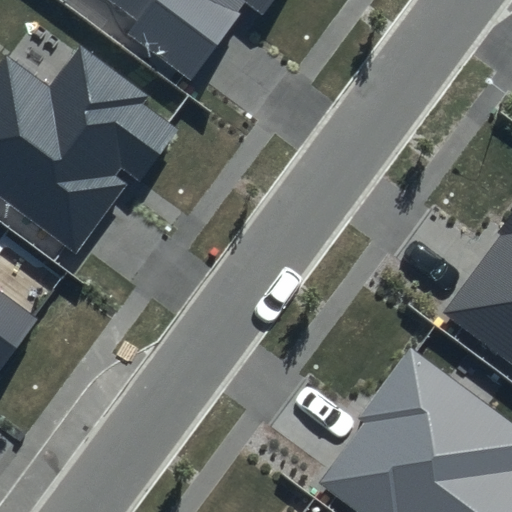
[(274,0),(109,0),(137,20),(126,35),(190,83),(247,6),(262,17),(274,0)]
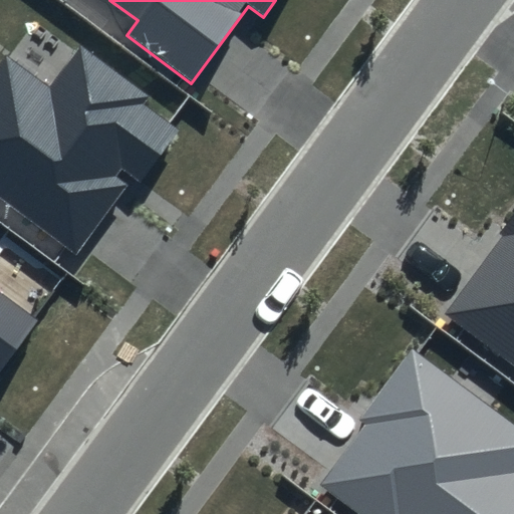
[(148,96),(82,48),(51,89),(8,57),(0,67),(0,201),(76,257),(134,180),(141,185),(180,132),(143,104),(148,96)]
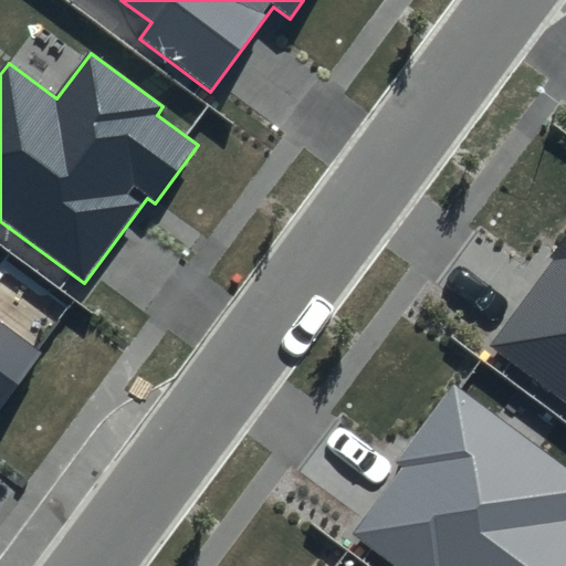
[(565,229),(479,346),(565,410),(565,229)]
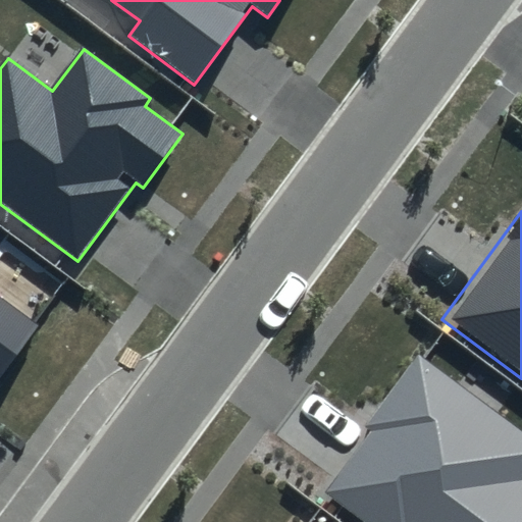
[(0,378),(39,326),(0,297),(0,378)]
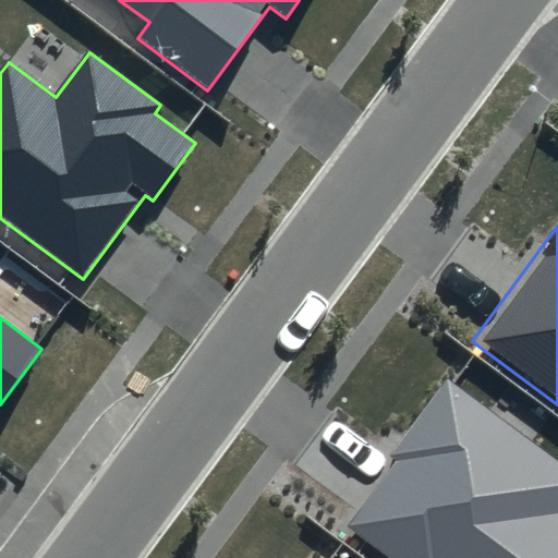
[(557,557),(557,461),(447,379),(338,525),(381,557),(557,557)]
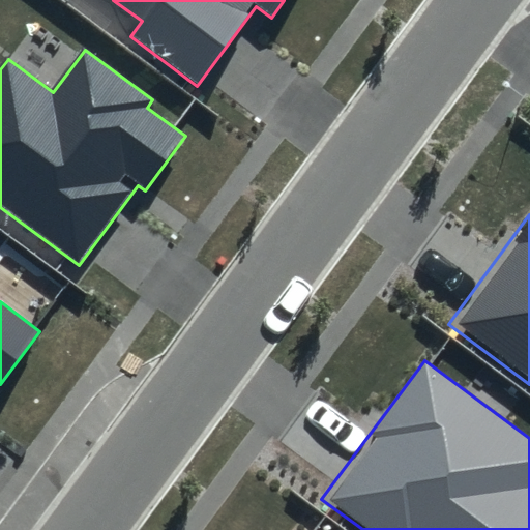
All buildings are outlined.
